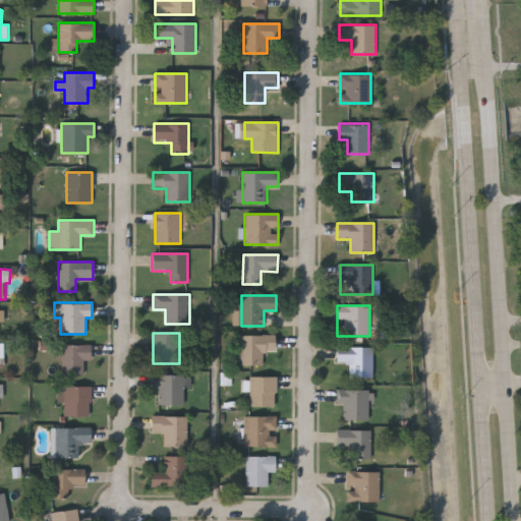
[(276,335),(276,352),(266,352),(266,365),(240,365),(240,335),(276,335)]
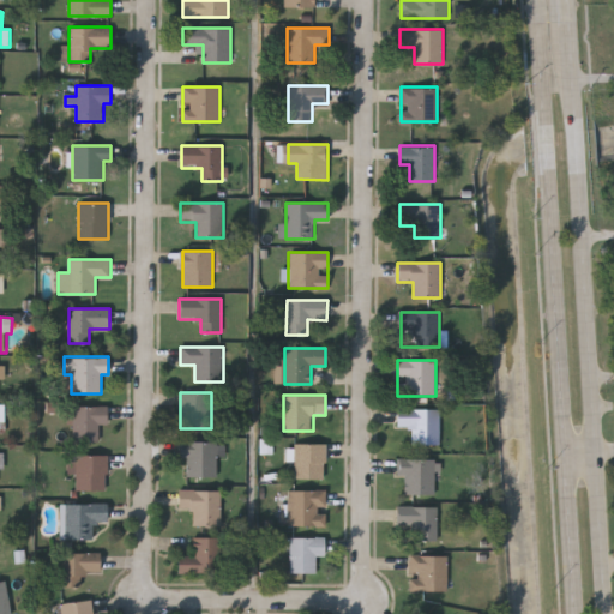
[(107,423),(98,423),(98,441),(72,441),(72,405),(107,405),(107,423)]
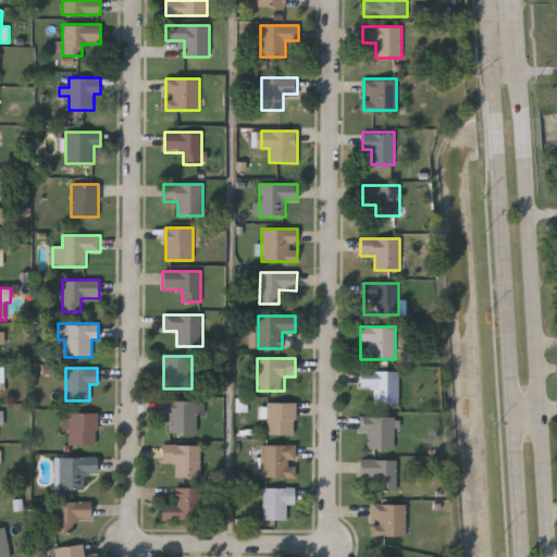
[(398,404),(374,404),(374,387),(360,387),(360,371),(398,371),(398,404)]
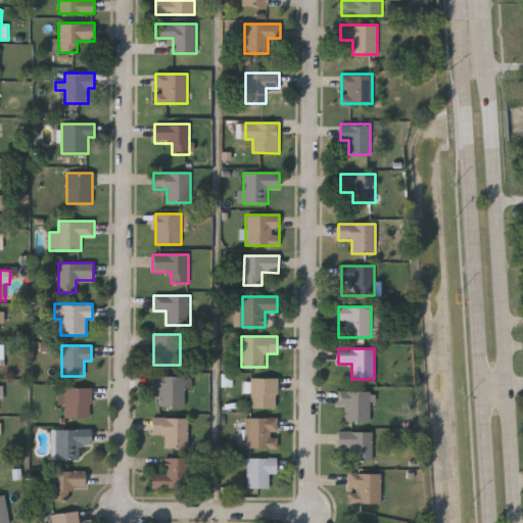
[(186,406),(158,406),(158,389),(153,389),(153,376),(192,376),(192,388),(186,388),(186,406)]
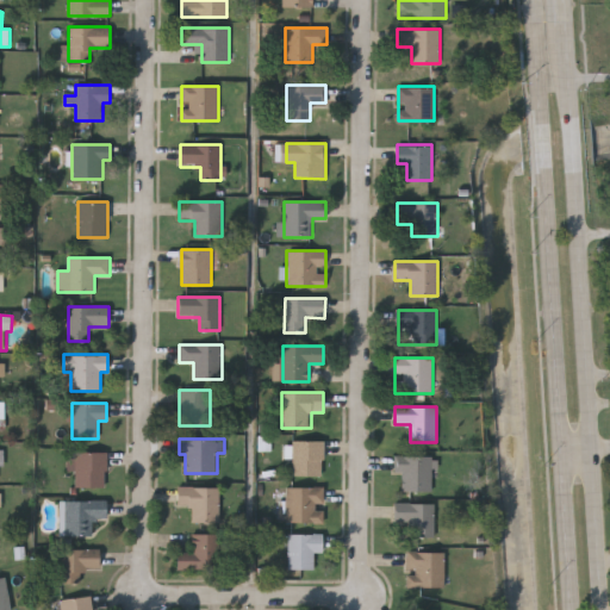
[(323,477),(292,477),(292,441),(323,441),(323,477)]
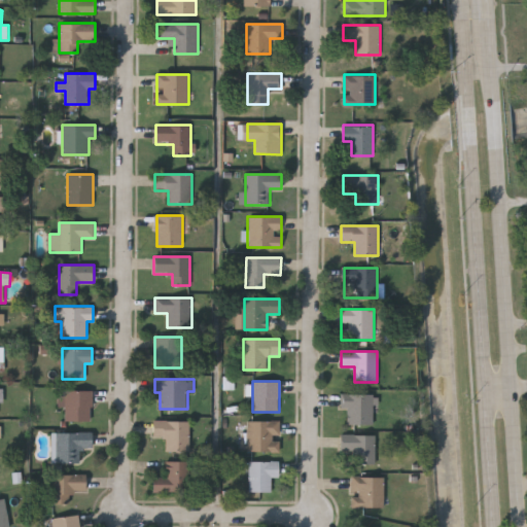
[(66,390),(92,390),(92,421),(66,421),(66,390)]
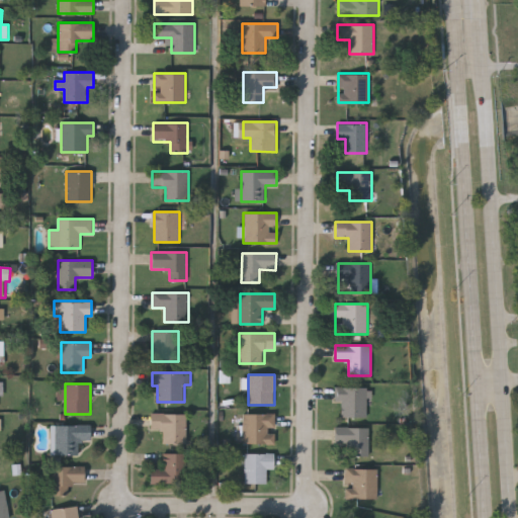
[(368,417),(341,417),(341,401),(335,401),(335,387),(368,387),(368,417)]
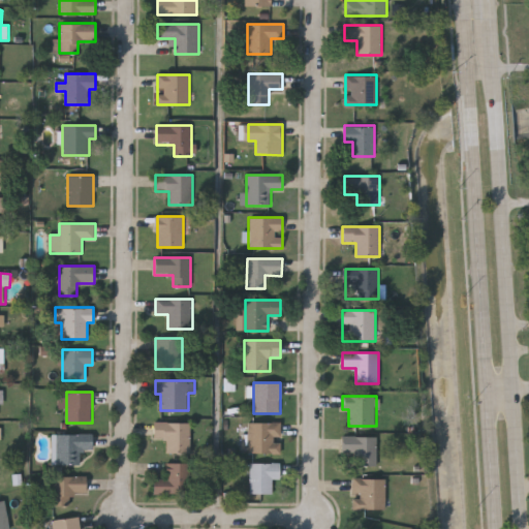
[(166,439),(154,439),(154,423),(190,423),(190,453),(166,453),(166,439)]
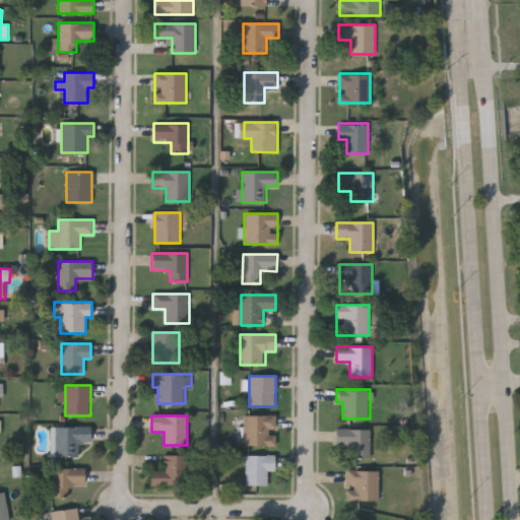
[(244,415),(276,415),(276,446),(244,446),(244,415)]
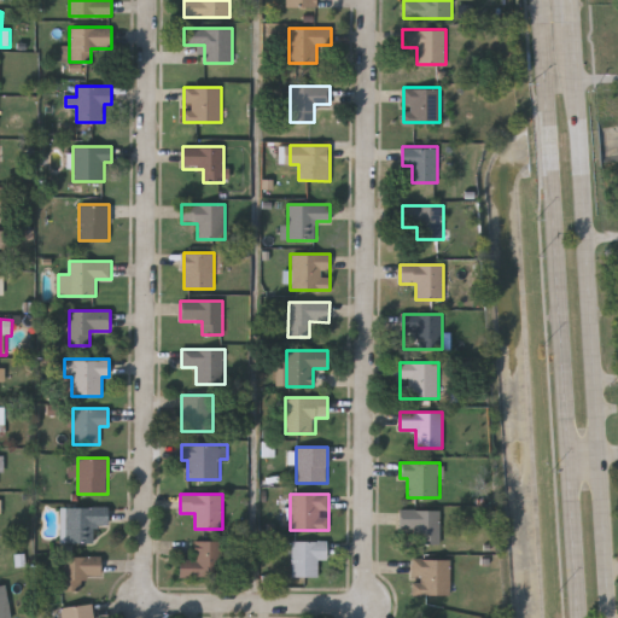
[(108,506),(108,525),(94,525),(94,543),(63,543),(63,506),(108,506)]
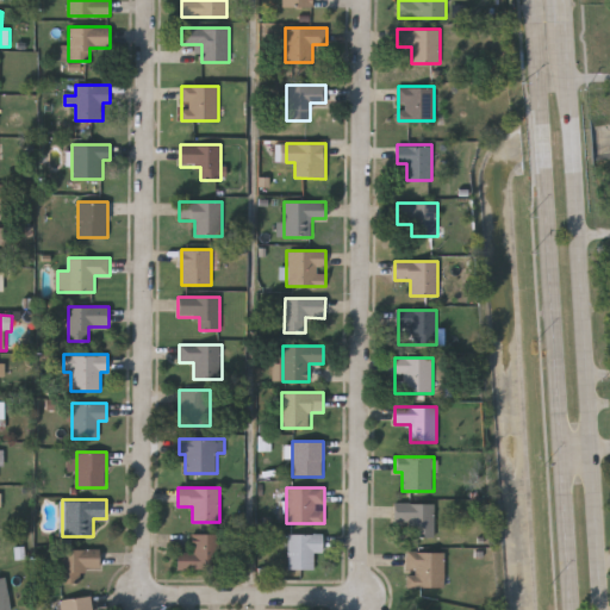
[(435,503),(435,536),(411,536),(411,522),(394,522),(394,503),(435,503)]
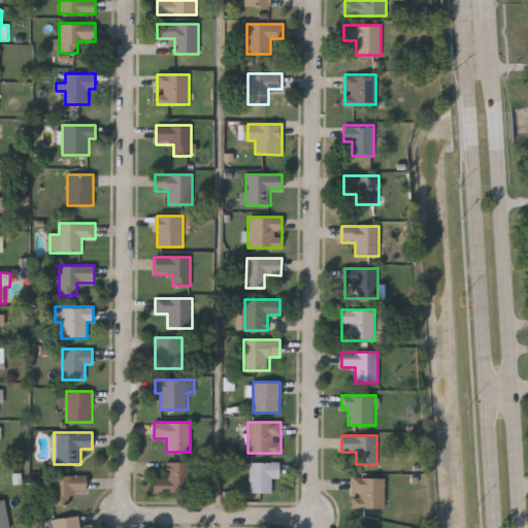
[(154,494),(154,479),(166,479),(166,462),(189,462),(189,494),(154,494)]
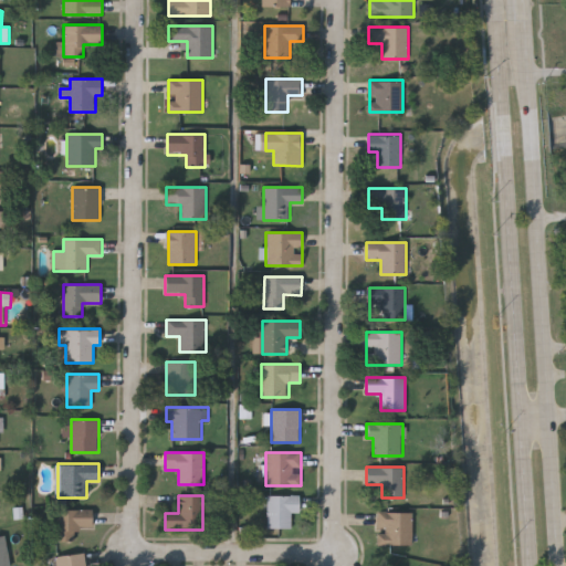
[(300,512),(291,512),(291,527),(268,527),(268,495),(300,495),(300,512)]
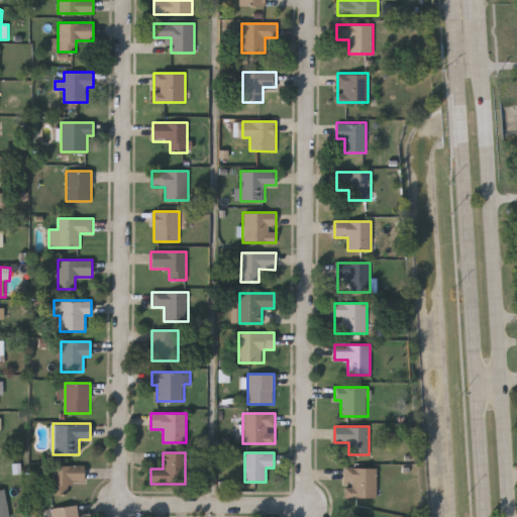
[(52,466),(85,466),(85,482),(72,482),(72,495),(52,495),(52,466)]
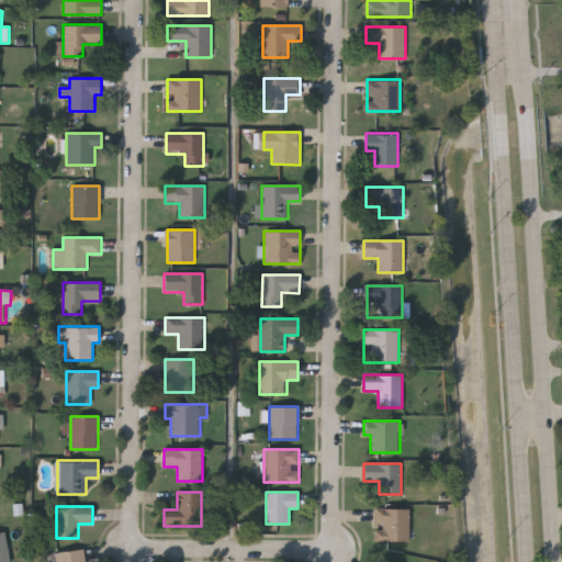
[(409,540),(377,540),(377,527),(375,527),(375,508),(409,508),(409,540)]
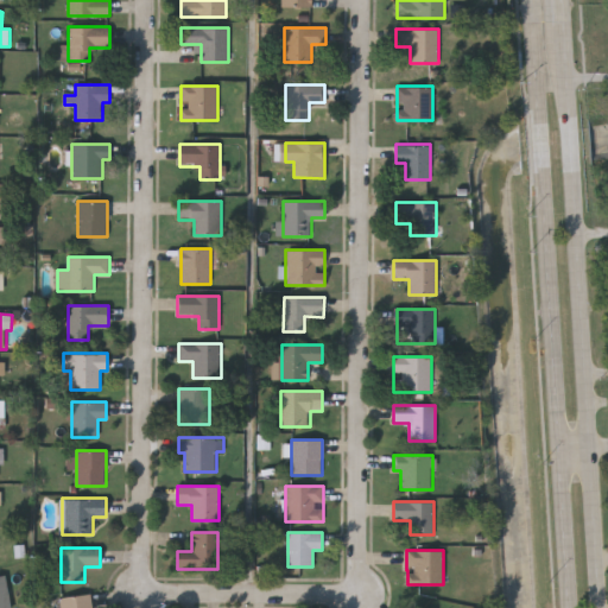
[(13,607),(8,607),(0,607),(0,575),(2,575),(13,607)]
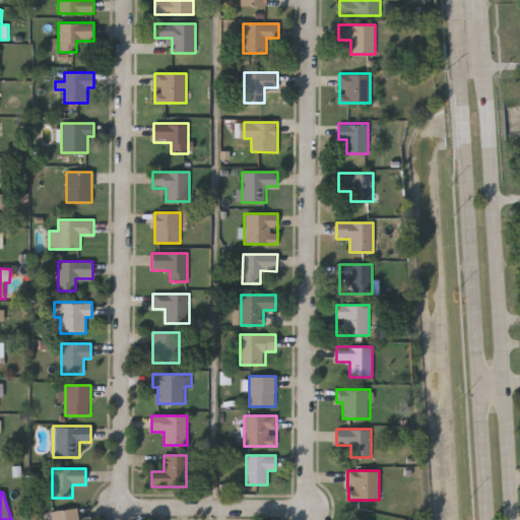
[(78,519),(53,519),(53,510),(78,510),(78,519)]
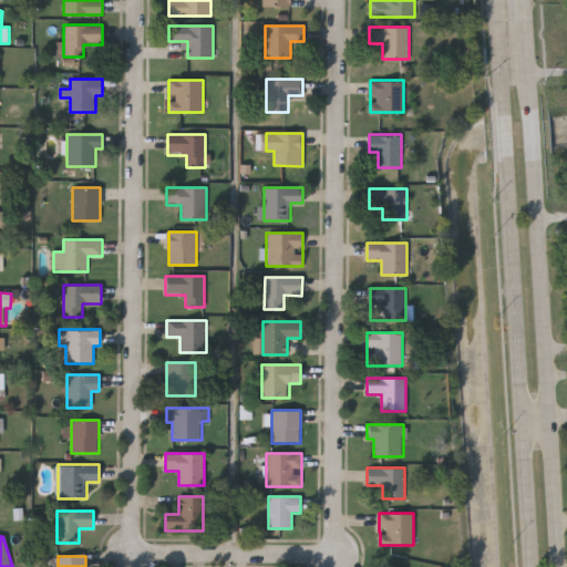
All buildings are outlined.
